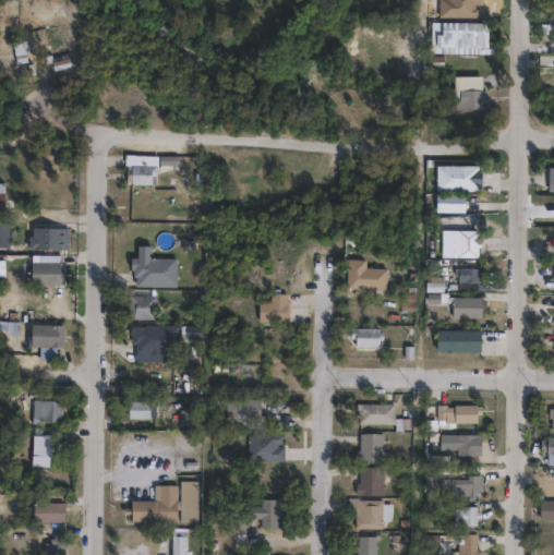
[(490,23),(489,45),(495,45),(494,55),(432,53),(432,22),(490,23)]
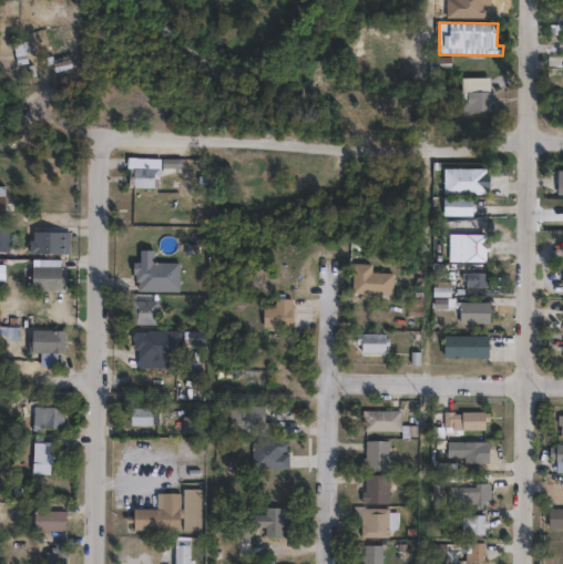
[(82,68),(65,75),(59,61),(75,53),(82,68)]
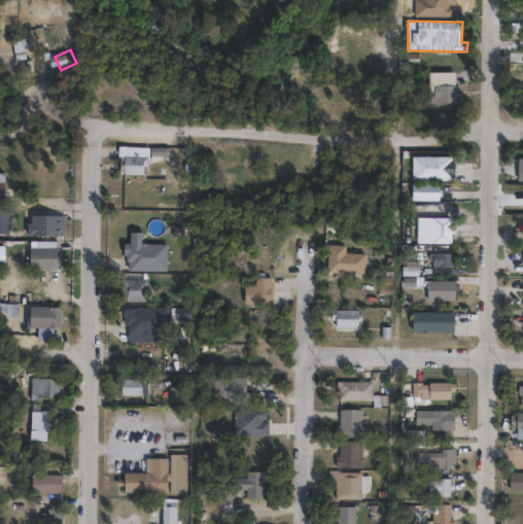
[(456,71),(456,89),(458,89),(459,96),(456,96),(456,103),(430,104),(429,72),(456,71)]
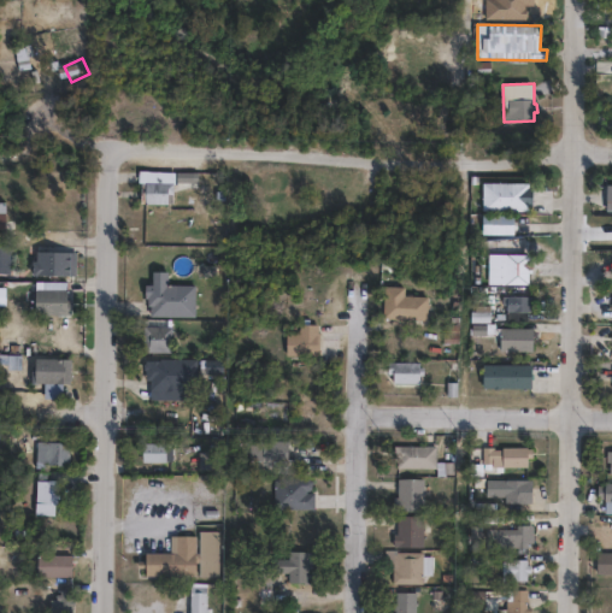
[(175,172),(175,184),(174,184),(172,205),(140,204),(141,183),(137,183),(139,171),(175,172)]
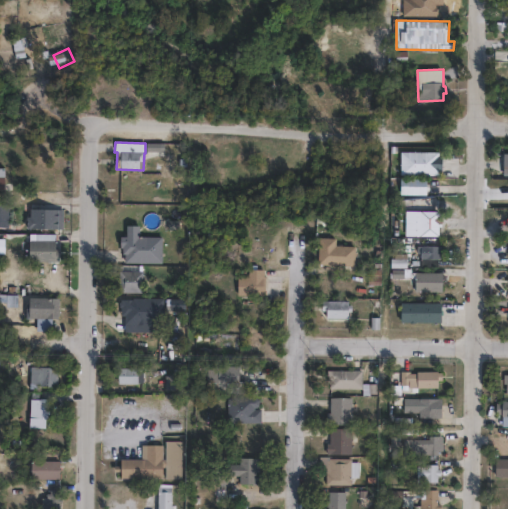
[(187,152),(186,172),(174,171),(175,166),(178,166),(178,152),(187,152)]
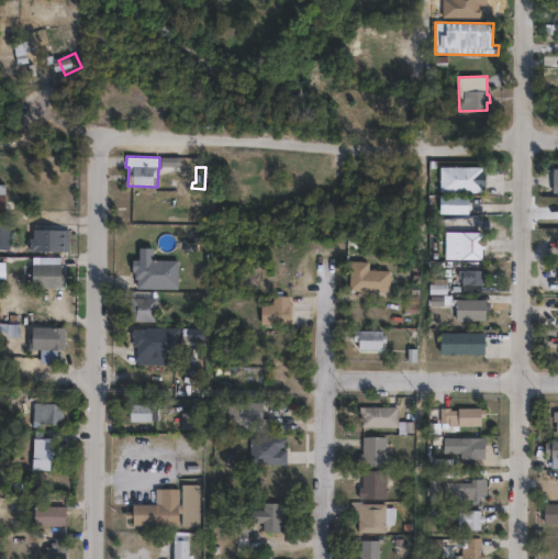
[(482,167),(482,171),(487,171),(487,188),(481,188),(481,192),(441,192),(441,167),(482,167)]
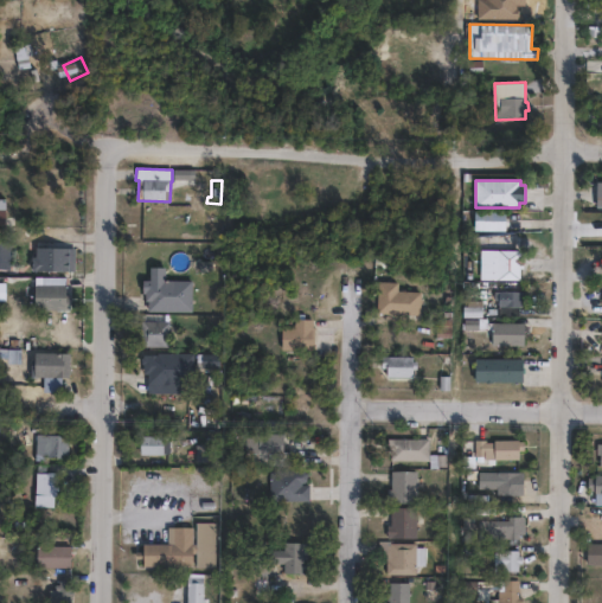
[(510,216),(510,235),(478,235),(478,216),(510,216)]
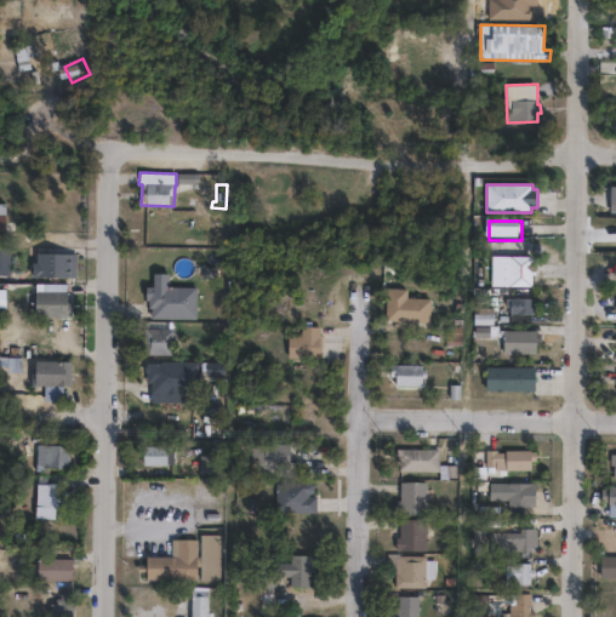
[(0,247),(10,247),(9,276),(0,275),(0,247)]
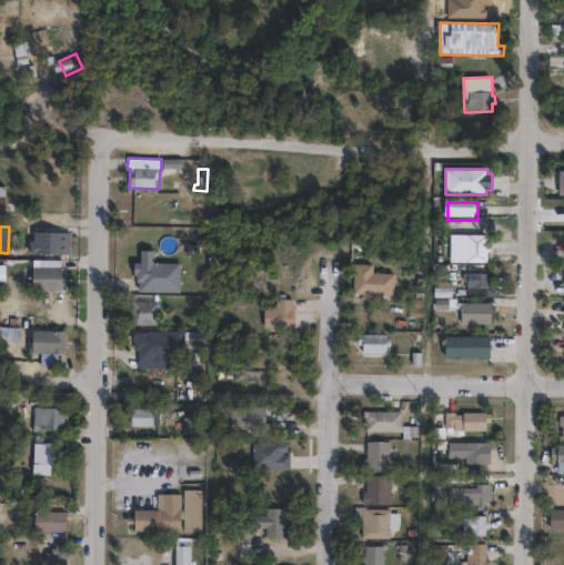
[(66,254),(30,254),(30,232),(66,232),(66,254)]
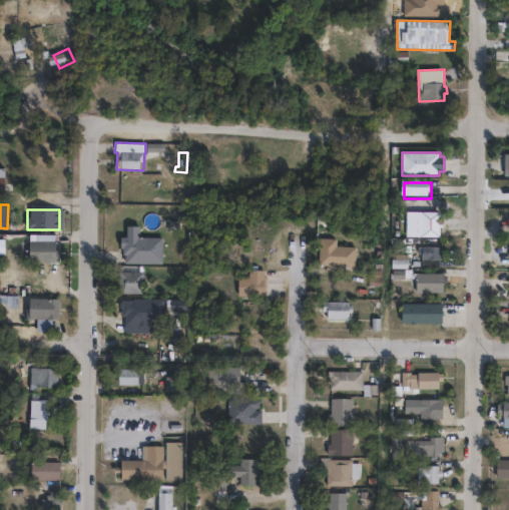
[(443,216),(443,227),(440,227),(440,236),(406,235),(407,211),(440,212),(440,216),(443,216)]
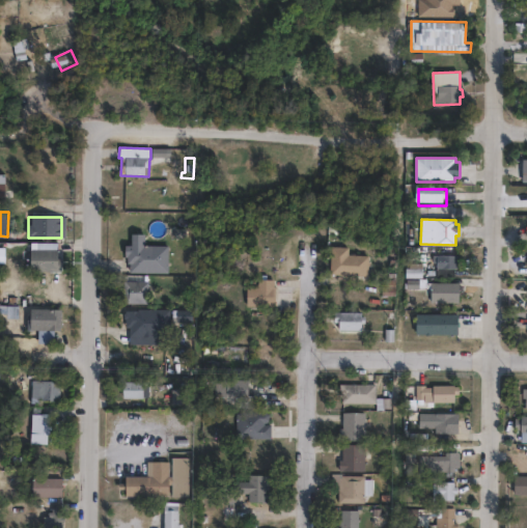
[(144,246),(166,246),(166,273),(129,273),(129,264),(127,264),(127,258),(125,257),(126,245),(131,245),(131,233),(144,234),(144,246)]
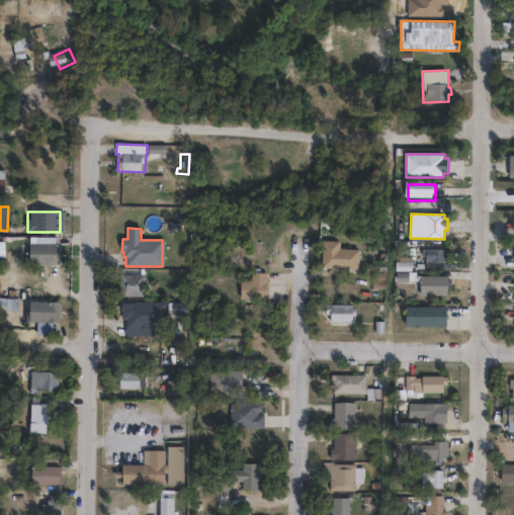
[(360,250),(359,269),(323,267),(324,241),(340,241),(340,249),(360,250)]
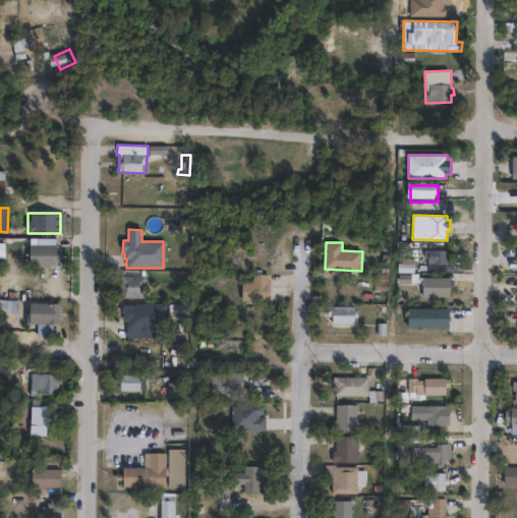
[(59,253),(59,267),(29,266),(30,245),(56,245),(55,253),(59,253)]
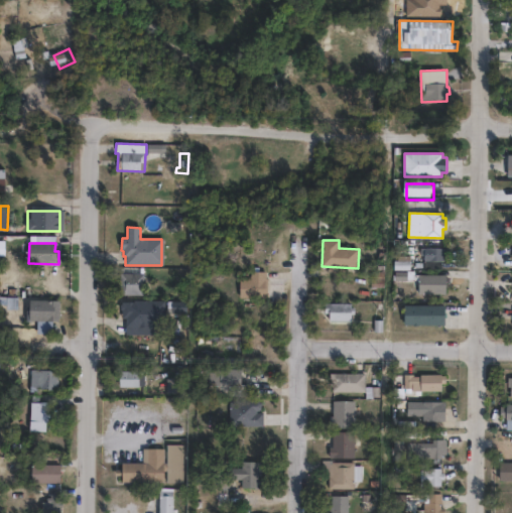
[(445,249),(445,261),(441,261),(440,269),(423,269),(424,256),(420,256),(420,248),(445,249)]
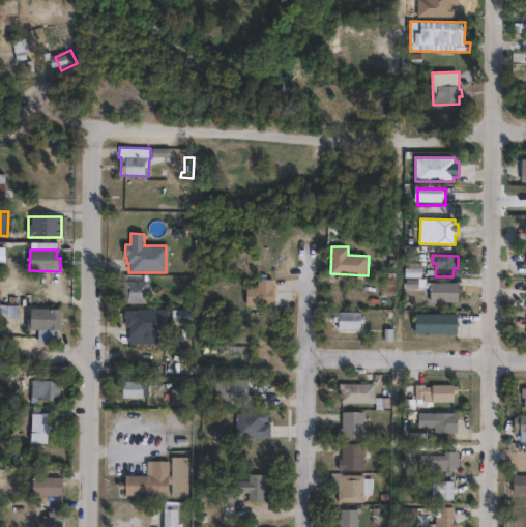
[(419,277),(404,277),(404,268),(408,268),(408,263),(420,263),(420,273),(419,273),(419,277)]
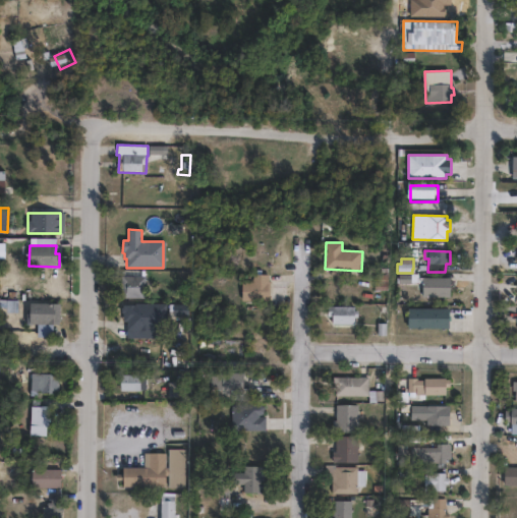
[(145,280),(145,298),(120,297),(121,270),(145,271),(144,280),(145,280)]
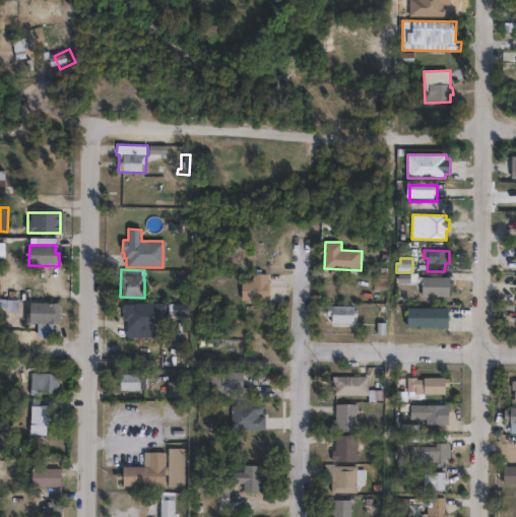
[(59,270),(58,293),(44,293),(44,280),(40,280),(41,270),(59,270)]
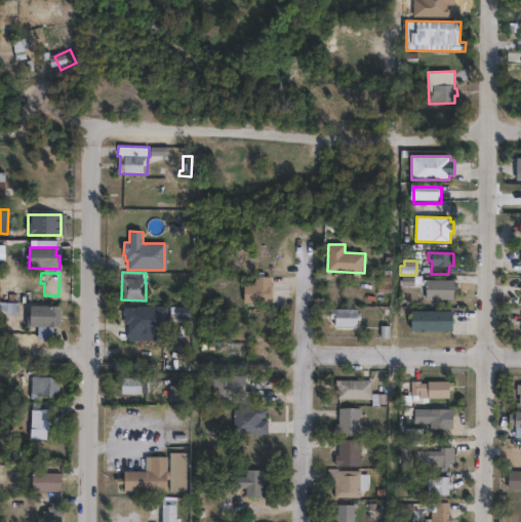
[(271,305),(244,305),(244,285),(255,285),(255,277),(270,277),(271,305)]
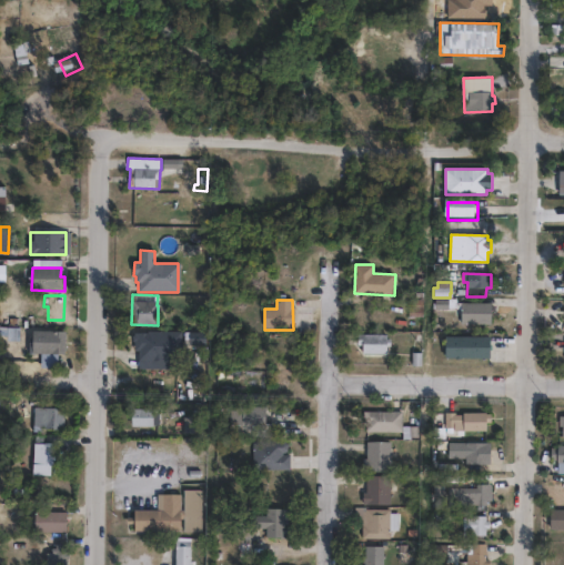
[(491,324),(461,324),(461,303),(491,303),(491,324)]
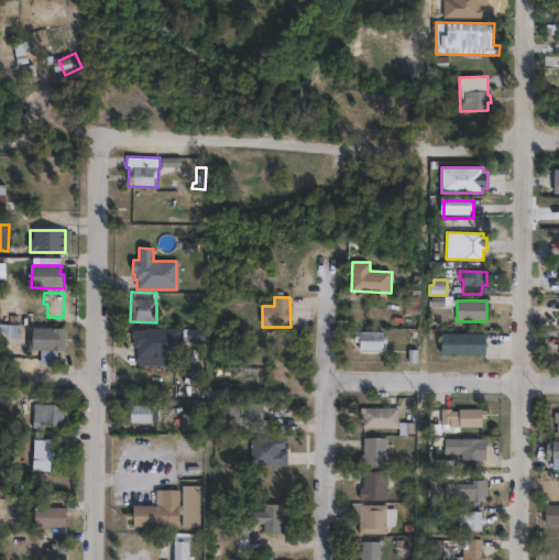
[(64,329),(64,351),(28,350),(28,335),(32,335),(32,328),(64,329)]
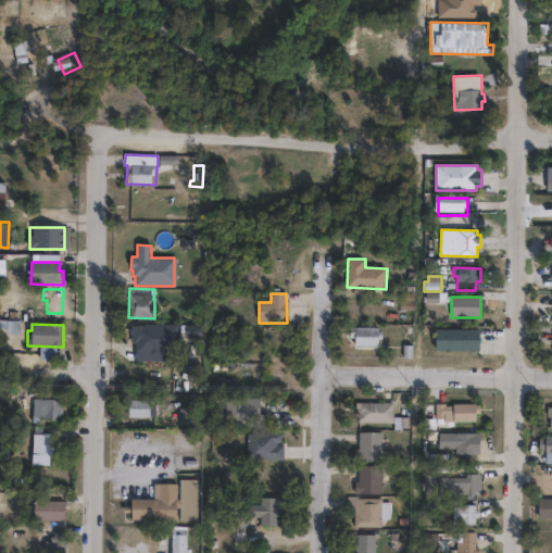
[(176,325),(176,361),(135,361),(135,343),(132,343),(132,335),(128,332),(128,330),(130,328),(130,326),(143,326),(143,324),(176,325)]
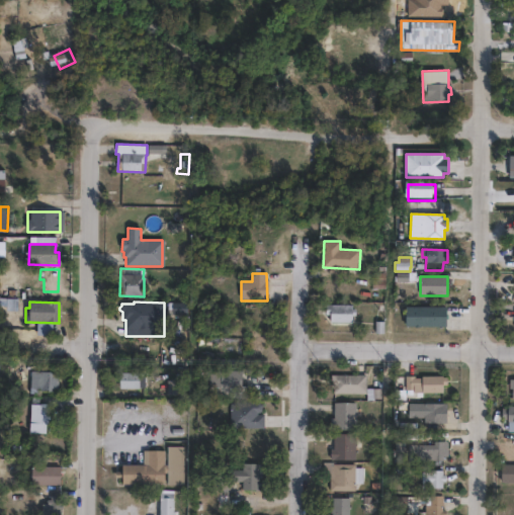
[(186,303),(186,315),(167,315),(168,303),(186,303)]
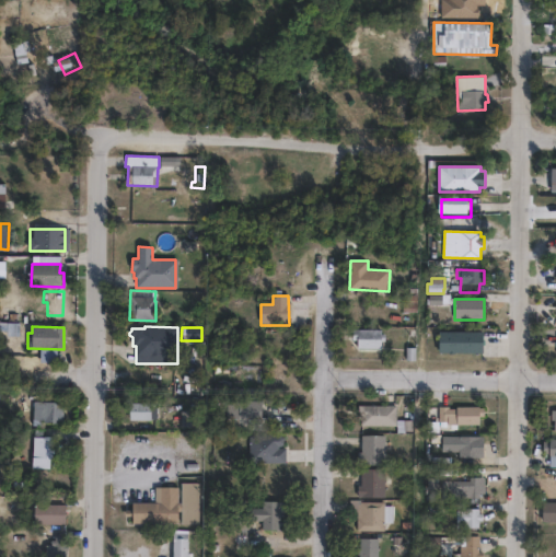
[(385,335),(385,341),(382,341),(382,349),(358,349),(358,341),(352,341),(352,329),(382,329),(382,335),(385,335)]
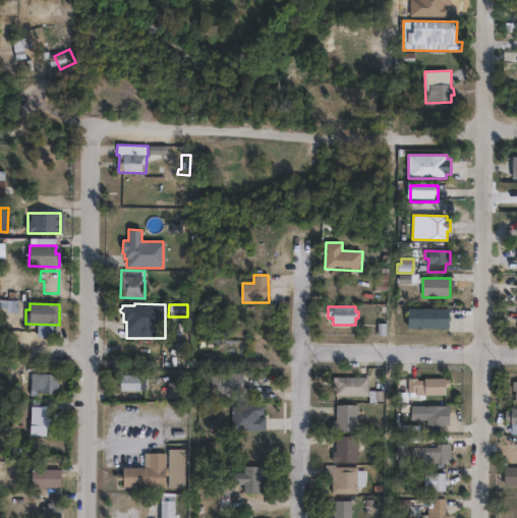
[(450,308),(450,329),(423,329),(423,330),(417,330),(417,329),(408,329),(408,308),(450,308)]
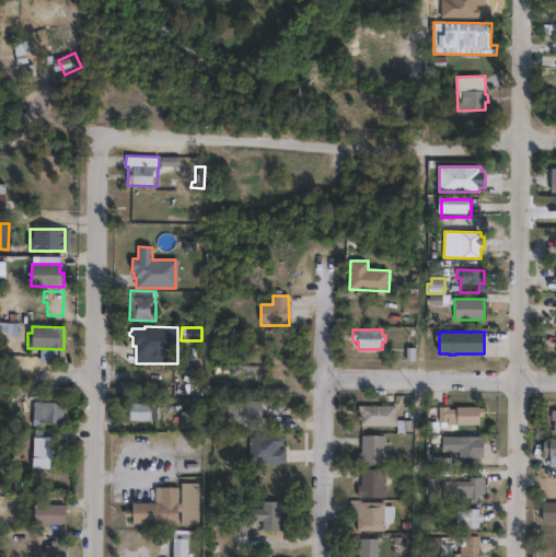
[(58,389),(57,405),(62,405),(62,422),(56,422),(56,424),(42,424),(42,427),(32,427),(33,403),(44,403),(44,389),(58,389)]
